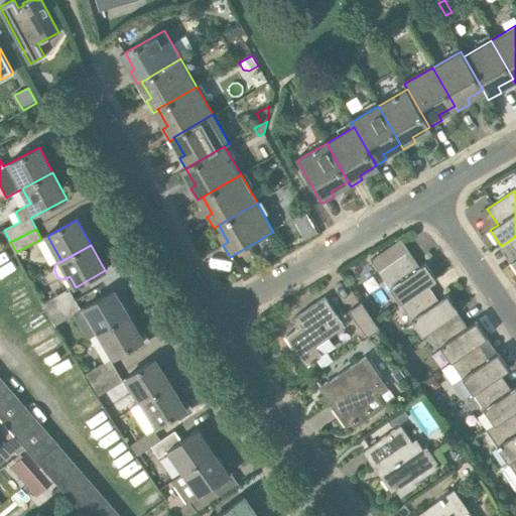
[(379,272),(401,304),(428,285),(436,279),(425,264),(417,269),(406,254),(379,272)]
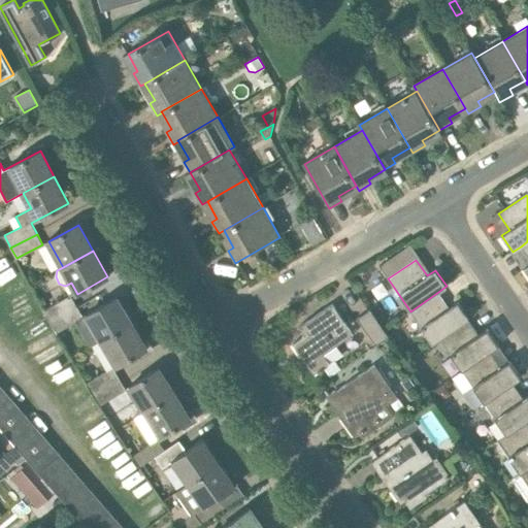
[(438,292),(410,311),(432,344),(440,338),(468,320),(469,319),(457,301),(449,307),(438,292)]
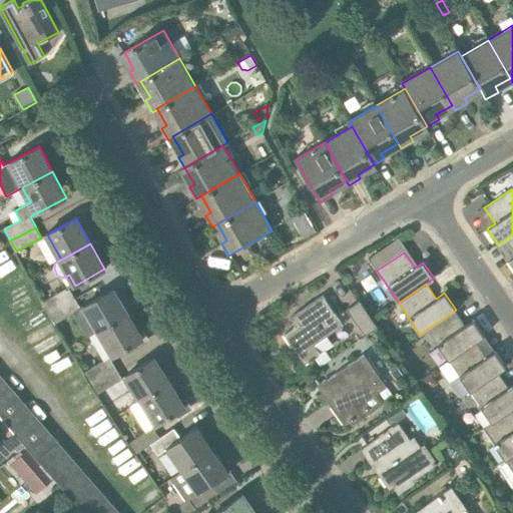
[(43,302),(49,313),(75,298),(69,288),(43,302)]
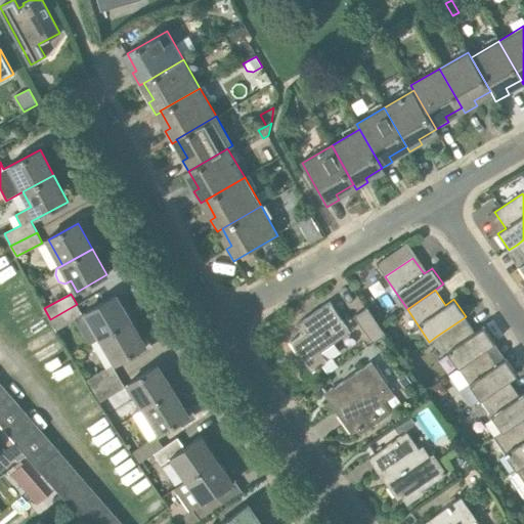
[(86,313),(100,338),(130,320),(116,296),(86,313)]
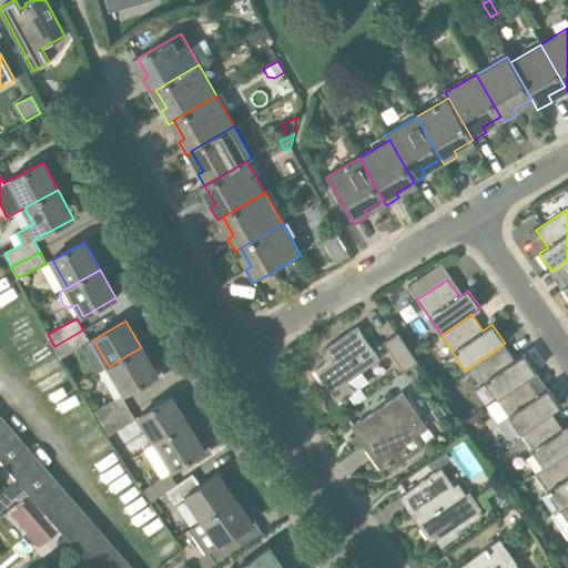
[(337,403),(354,393),(347,383),(379,361),(357,327),(322,352),(328,362),(315,371),(337,403)]
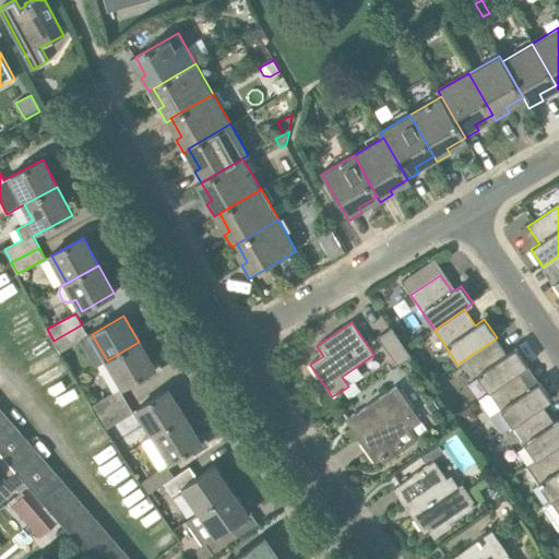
[(82,324),(54,341),(59,353),(88,336),(82,324)]
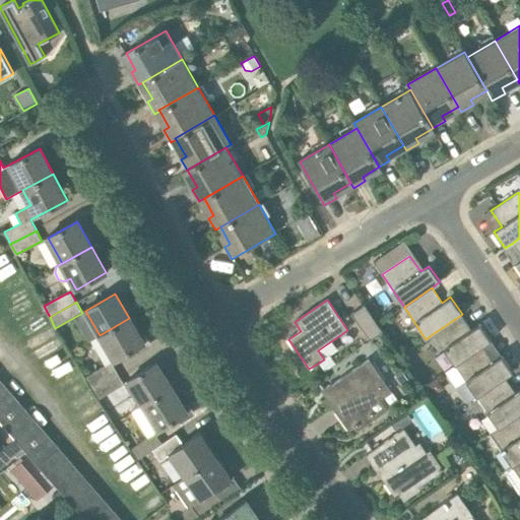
[(383,332),(371,315),(365,306),(351,314),(371,340),(383,332)]
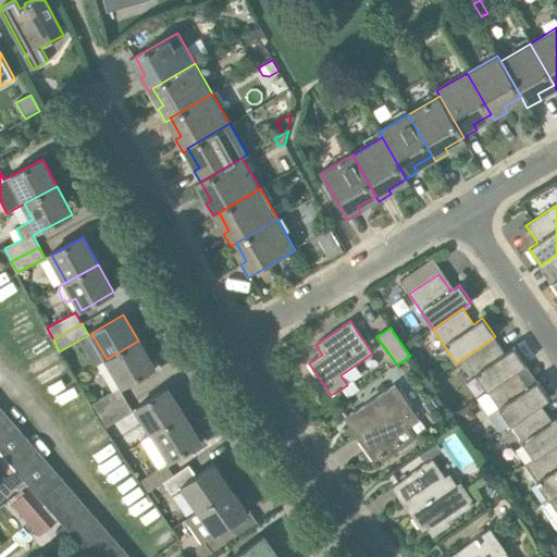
[(494,337),(465,357),(489,391),(517,371),(527,366),(515,347),(505,354),(494,337)]
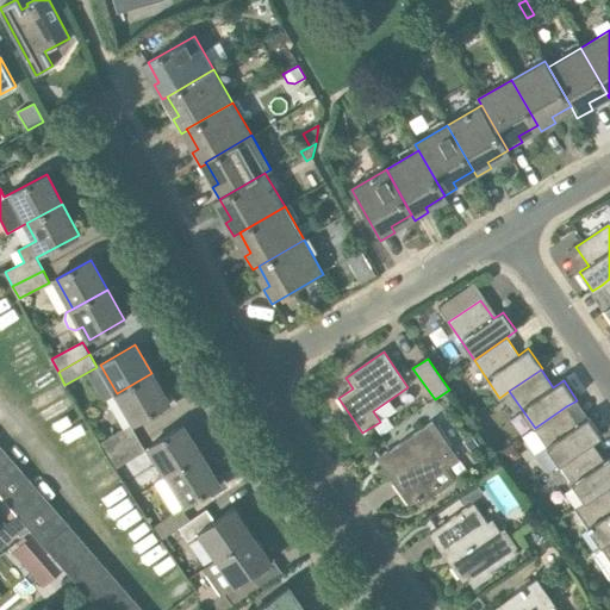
[(151,373),(117,393),(106,399),(123,429),(131,424),(134,422),(135,423),(169,403),(151,373)]
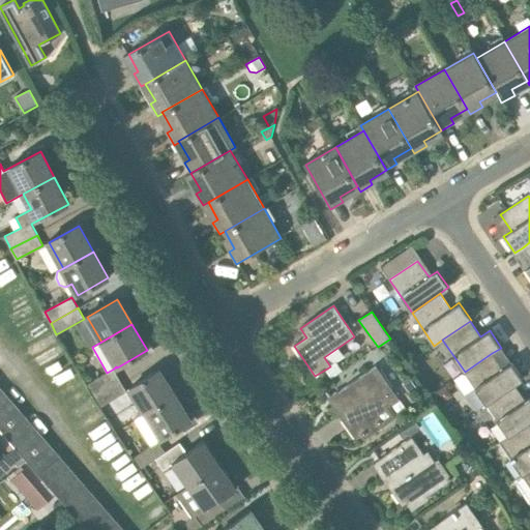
[(492,353),(465,372),(487,404),(514,386),(523,380),(511,363),(503,370),(492,353)]
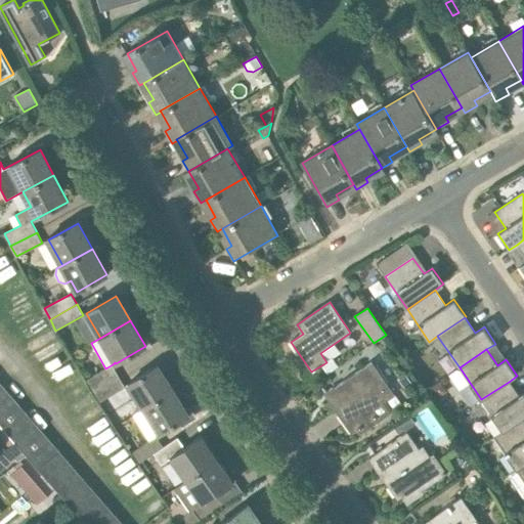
[(361,434),(391,413),(384,404),(394,396),(372,363),(336,388),(338,391),(329,397),(353,433),(358,430),(361,434)]
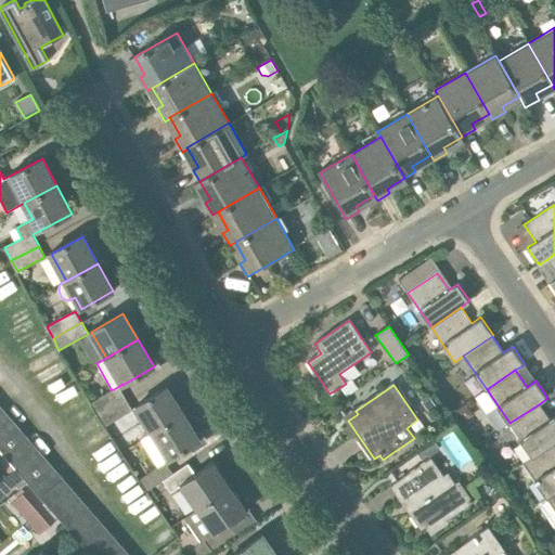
[(91,403),(99,414),(126,398),(118,387),(112,390),(91,403)]
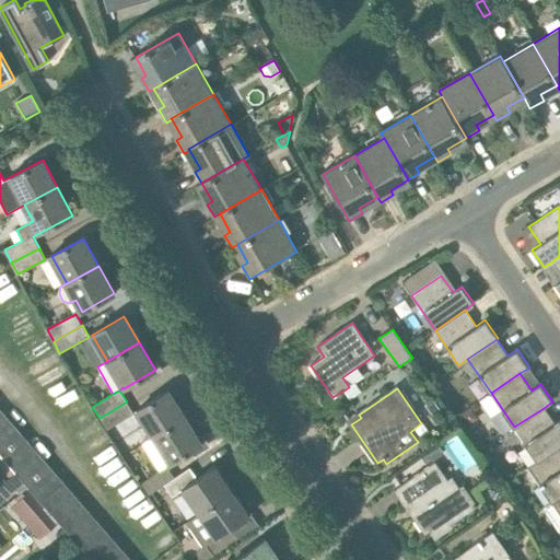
[(137,410),(154,436),(185,418),(168,392),(137,410)]
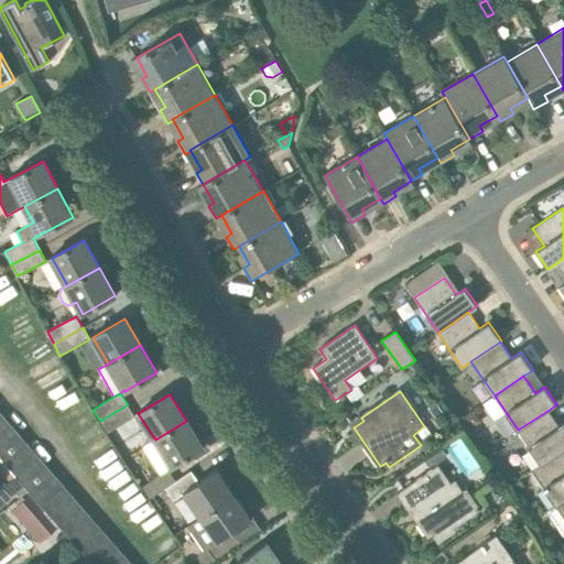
[(429,409),(435,418),(443,412),(437,403),(429,409)]
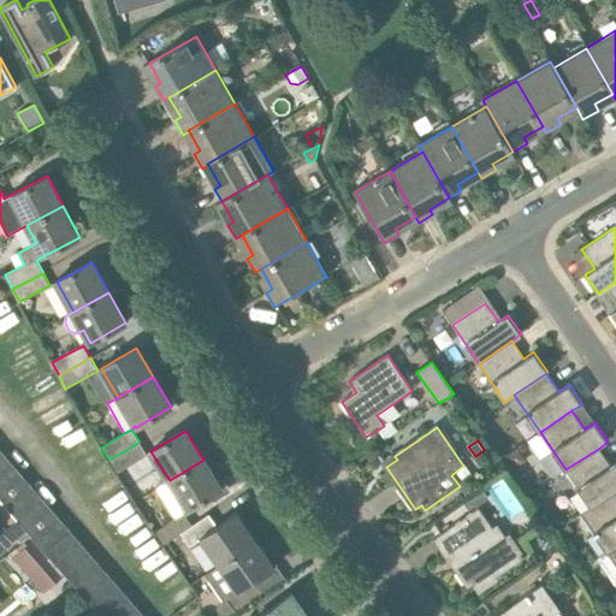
[(140,442),(110,460),(117,473),(147,455),(140,442)]
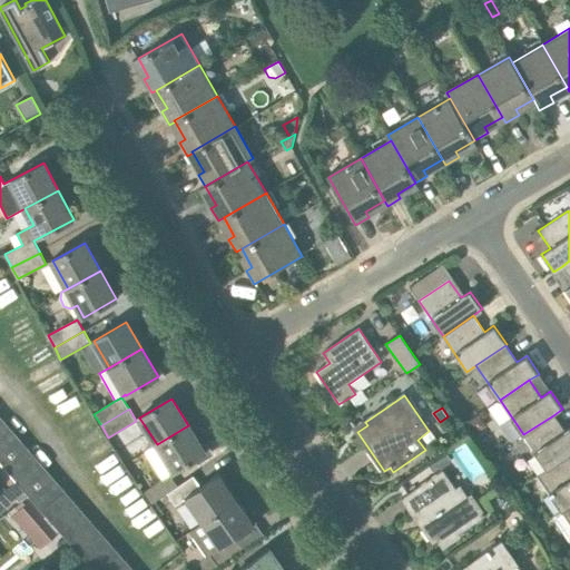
[(468,423),(475,434),(488,426),(480,414),(468,423)]
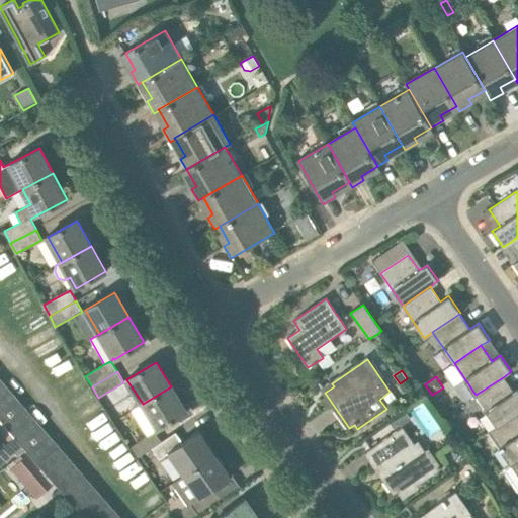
[(476,395),(497,425),(498,427),(516,414),(517,413),(517,389),(513,393),(503,377),(476,395)]
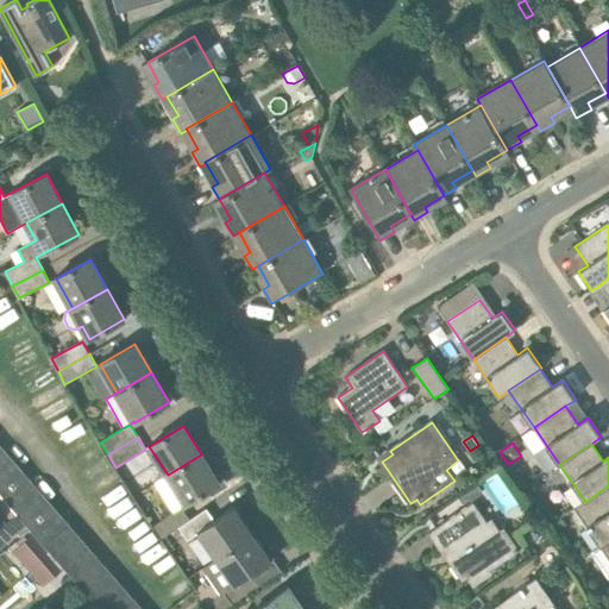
[(31,529),(44,545),(68,523),(0,446),(0,494),(8,504),(31,529)]
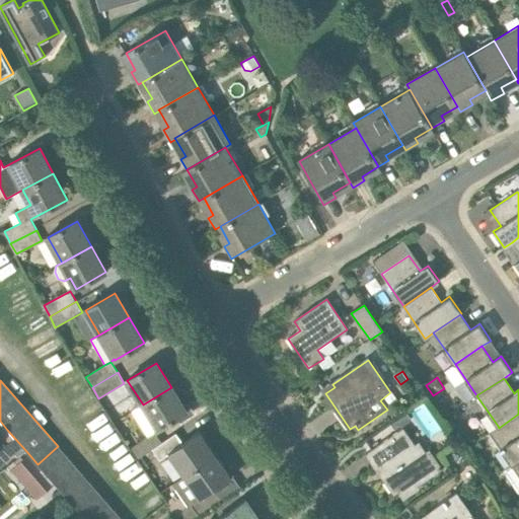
[(171,387),(143,404),(159,430),(188,412),(171,387)]
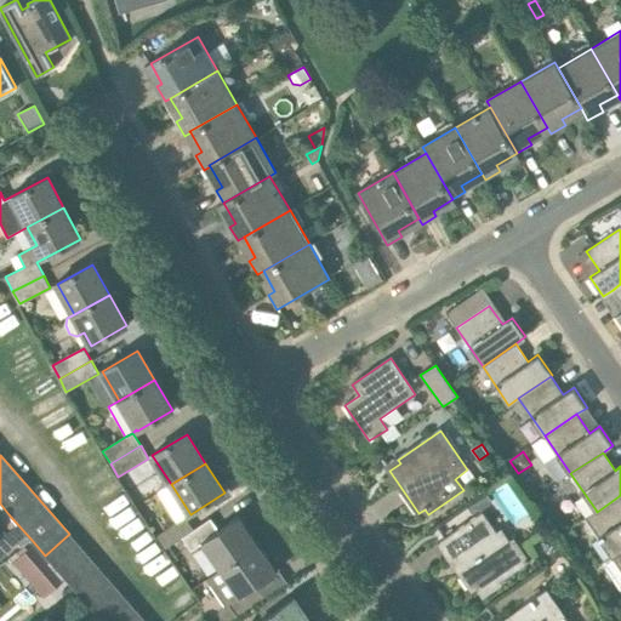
[(482,511),(494,502),(488,494),(467,507),(472,514),(480,508),(482,511)]
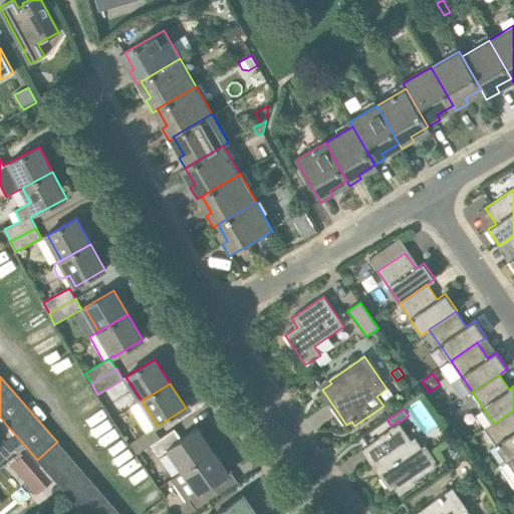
[(494,424),(493,422),(484,428),(507,461),(513,455),(513,413),(512,411),(494,424)]
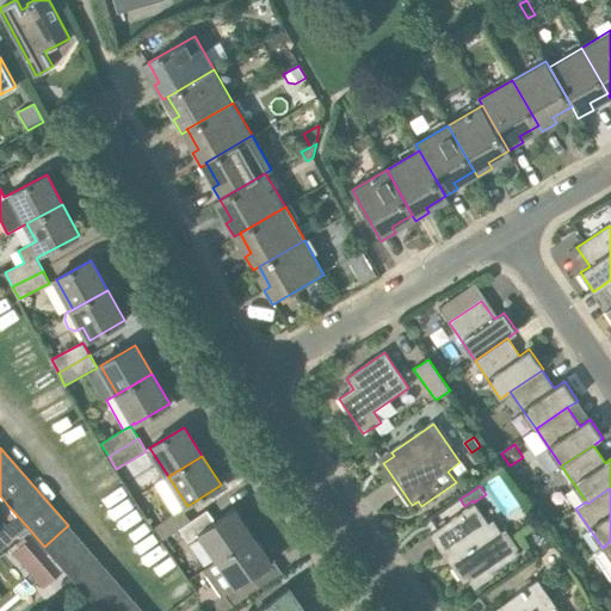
[(464,580),(468,578),(474,588),(494,574),(493,572),(523,551),(507,528),(503,531),(495,520),(489,524),(476,504),(436,530),(456,560),(452,562),(464,580)]
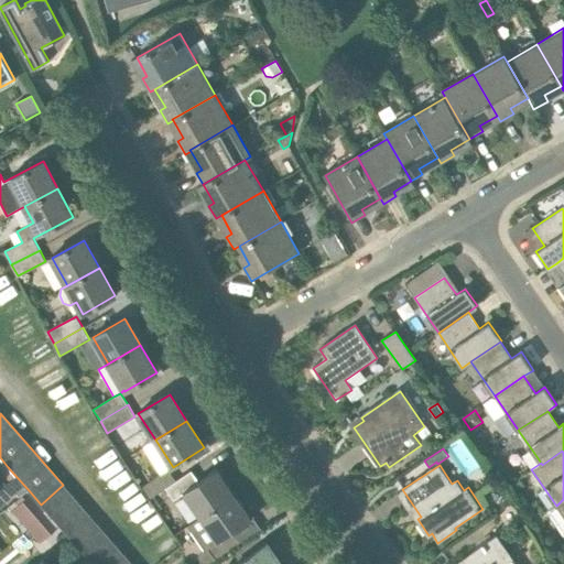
[(18,499),(29,490),(8,467),(1,473),(0,473),(0,475),(2,478),(0,478),(0,502),(13,494),(18,499)]
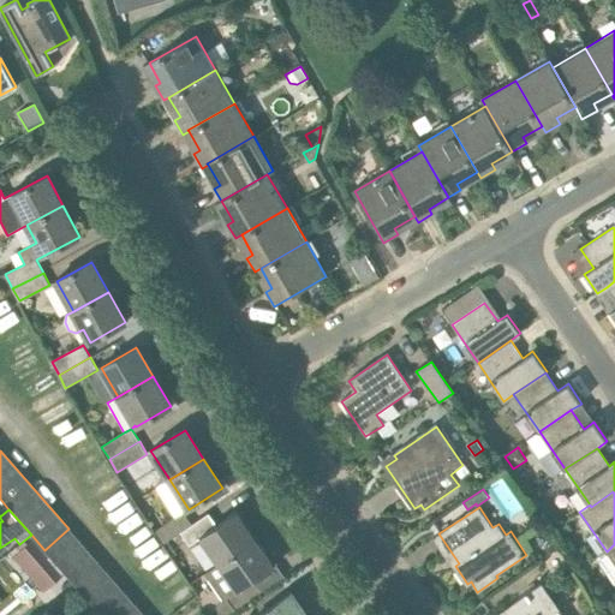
[(187,527),(181,531),(191,544),(202,537),(219,563),(255,538),(237,512),(218,525),(208,514),(187,527)]
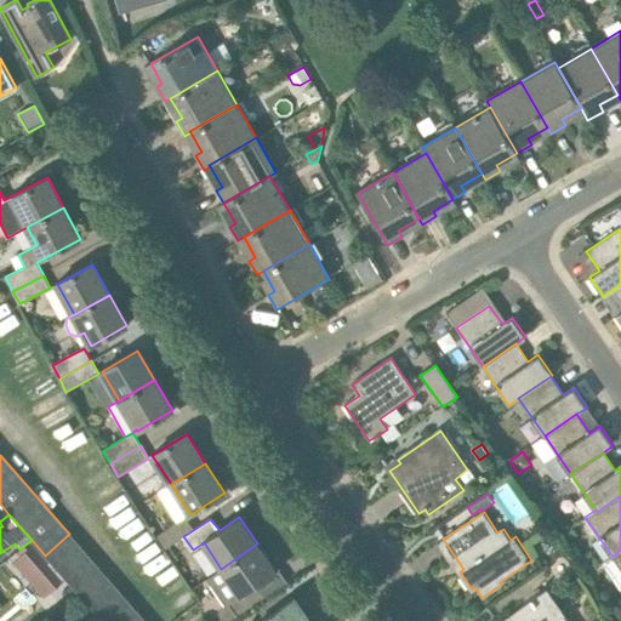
[(166,548),(183,536),(189,533),(181,519),(158,535),(166,548)]
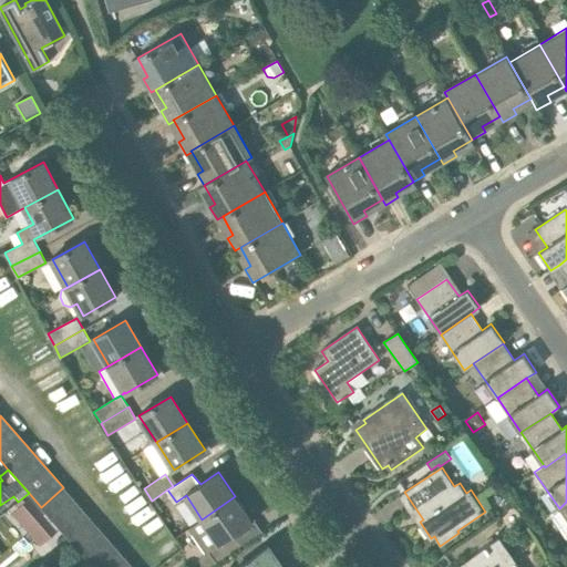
[(235,496),(202,519),(188,528),(204,554),(209,550),(218,563),(243,546),(235,534),(253,522),(235,496)]
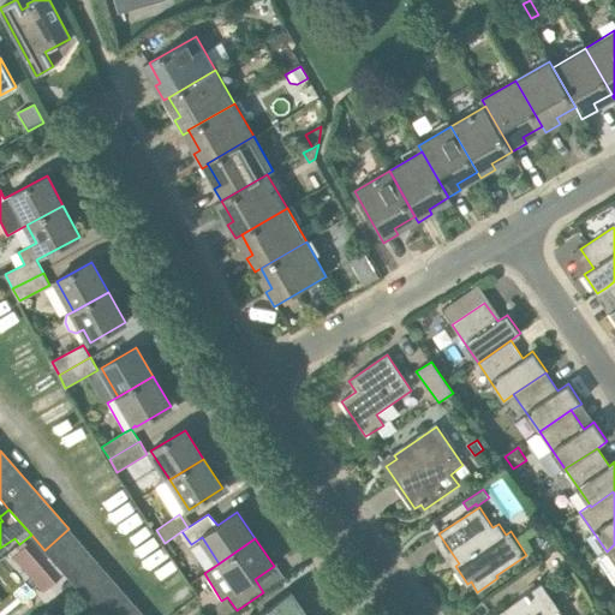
[(556,614),(561,611),(542,584),(496,614),(556,614)]
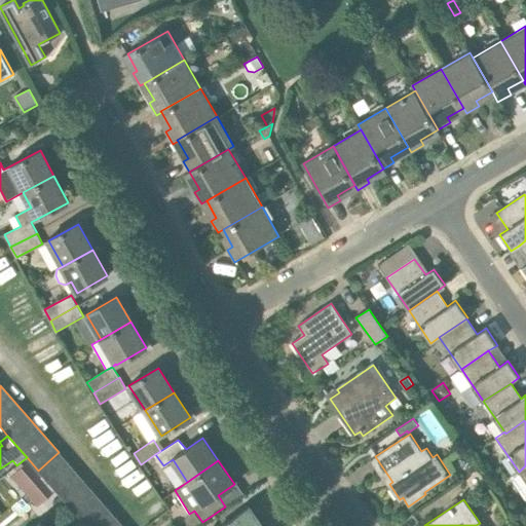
[(222,525),(261,525),(259,522),(260,521),(250,506),(222,525)]
